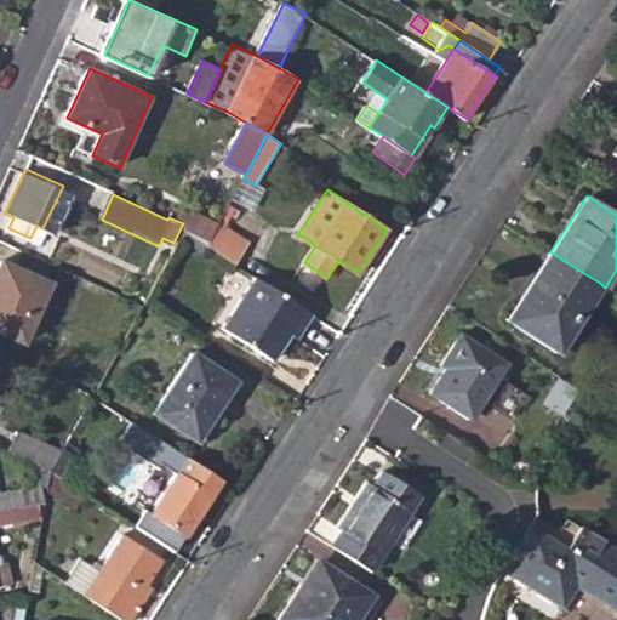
[(177,221),(183,223),(188,226),(186,231),(207,245),(220,223),(195,211),(193,216),(182,210),(177,221)]
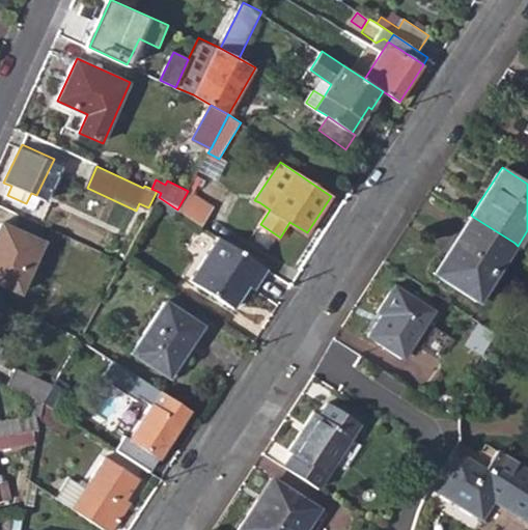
[(188,191),(177,210),(202,225),(212,213),(200,205),(202,200),(188,191)]
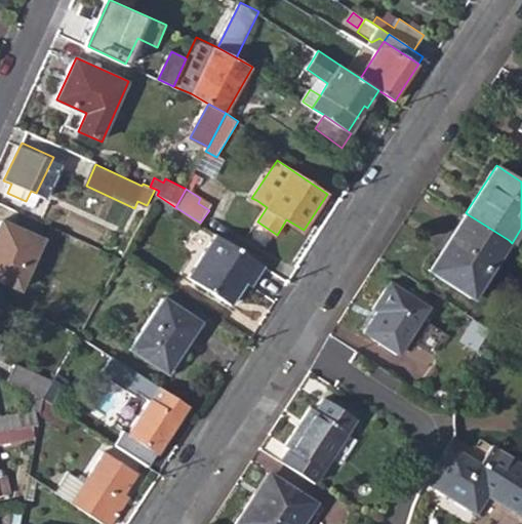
[(0,225),(0,279),(22,289),(44,238),(39,236),(45,223),(22,211),(15,226),(2,220),(0,225)]
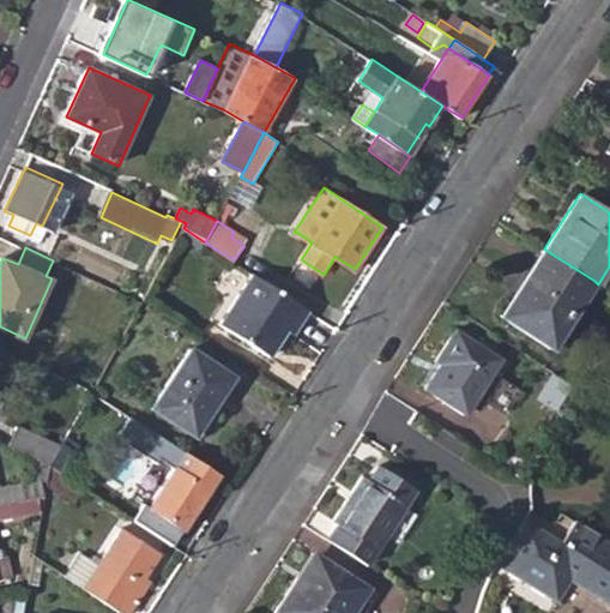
[(547,251),(505,317),(553,348),(595,281),(547,251)]
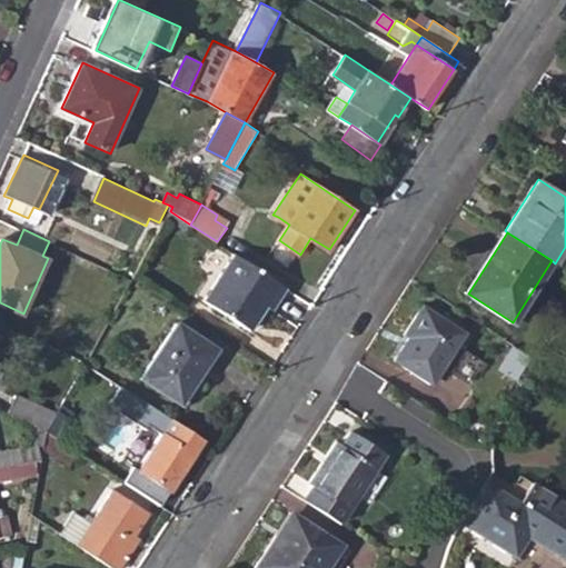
[(206,300),(251,330),(267,304),(272,309),(287,287),(236,253),(206,300)]
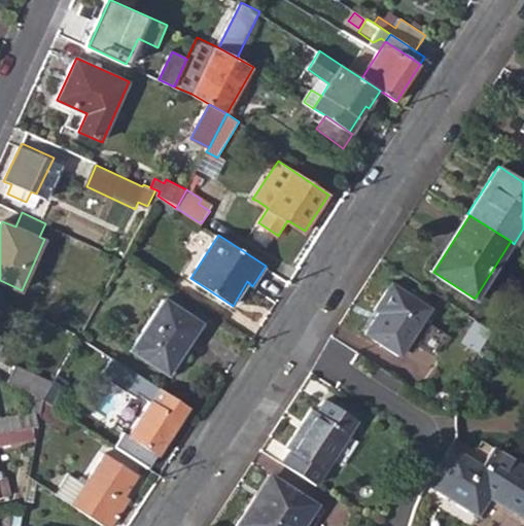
[(379,312),(365,334),(402,355),(431,307),(392,282),(376,310),(379,312)]
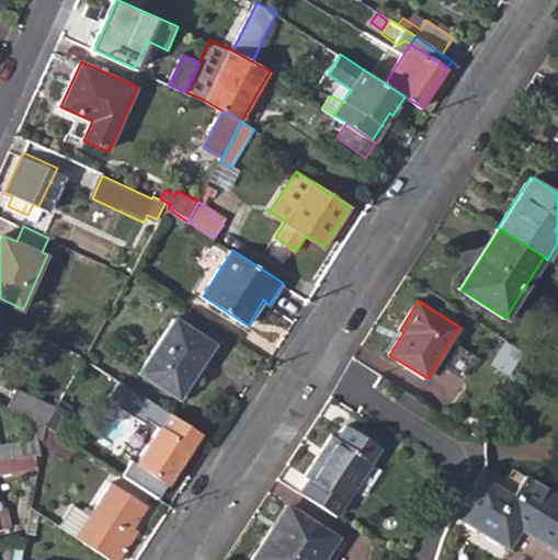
[(139,373),(175,396),(191,372),(195,374),(215,343),(175,317),(139,373)]
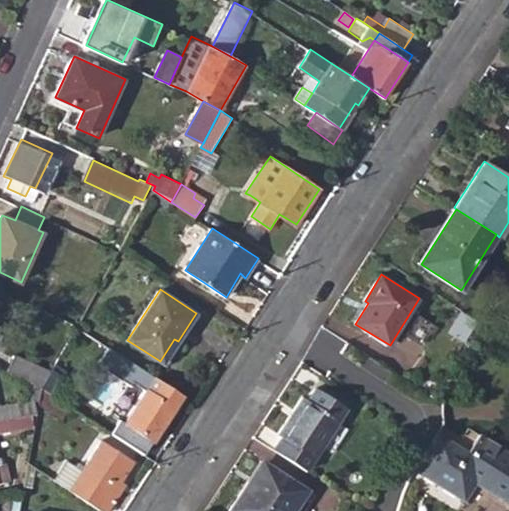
[(121,419),(112,432),(145,453),(183,394),(110,345),(99,364),(130,384),(132,380),(146,389),(125,421),(121,419)]
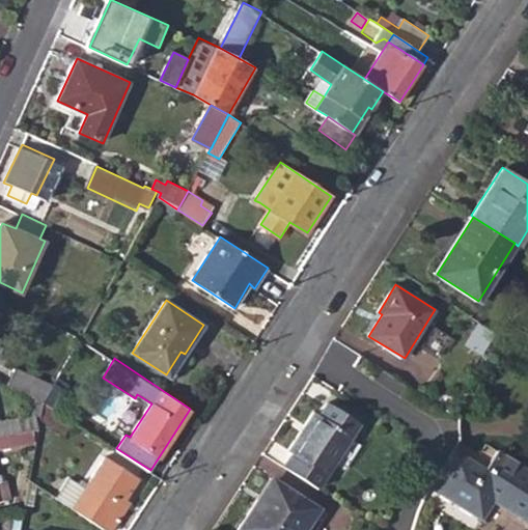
[(7,385),(32,396),(45,402),(55,385),(16,367),(7,385)]
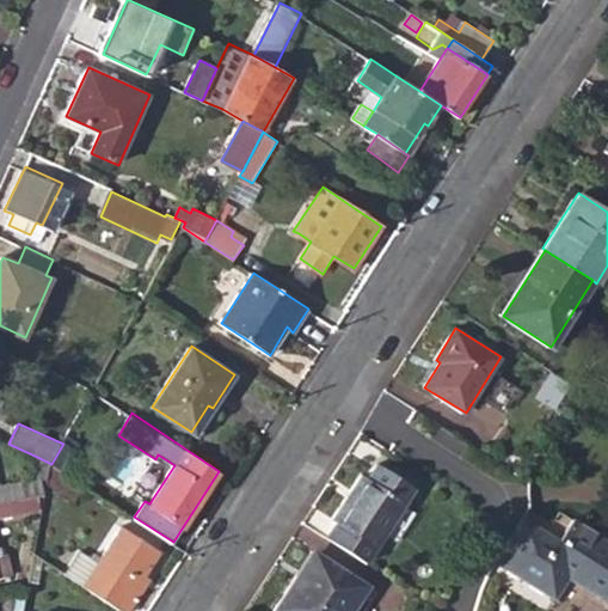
[(51,464),(66,474),(80,450),(66,439),(63,444),(51,464)]
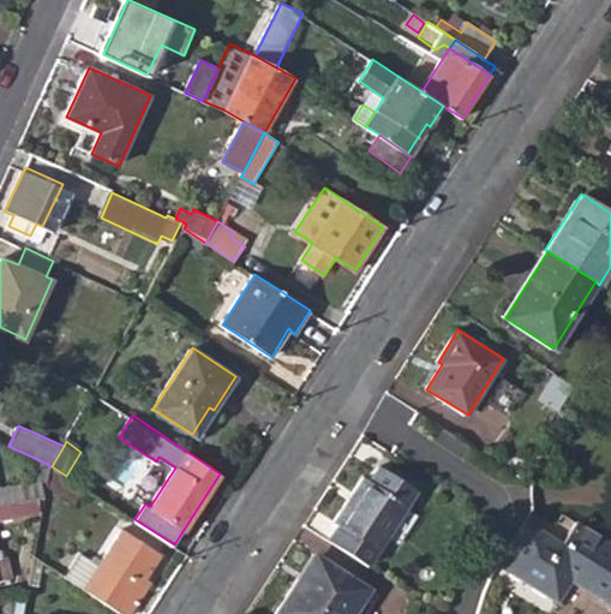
[(52,466),(37,459),(34,482),(15,486),(18,502),(28,501),(46,498),(48,486),(52,466)]
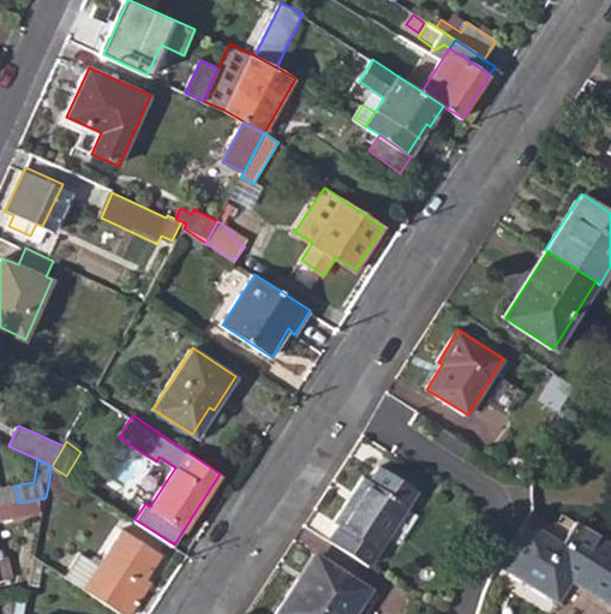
[(371,565),(379,549),(419,489),(381,464),(370,480),(365,476),(336,520),(340,524),(330,540),(371,565)]
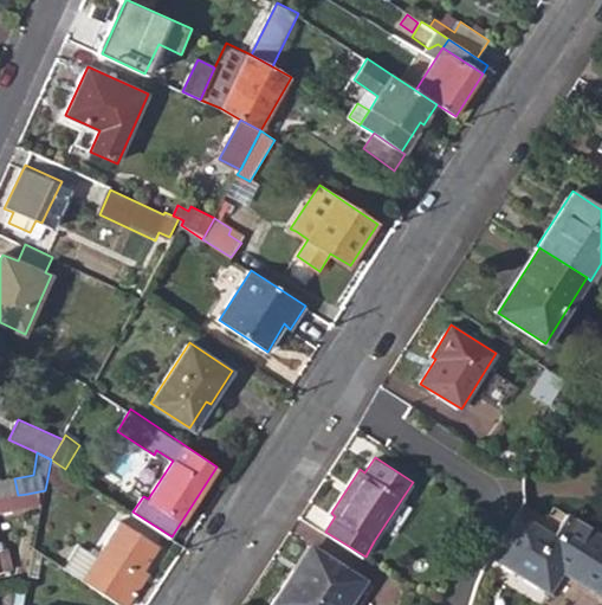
[(47,478),(77,497),(86,482),(65,469),(51,459),(47,478)]
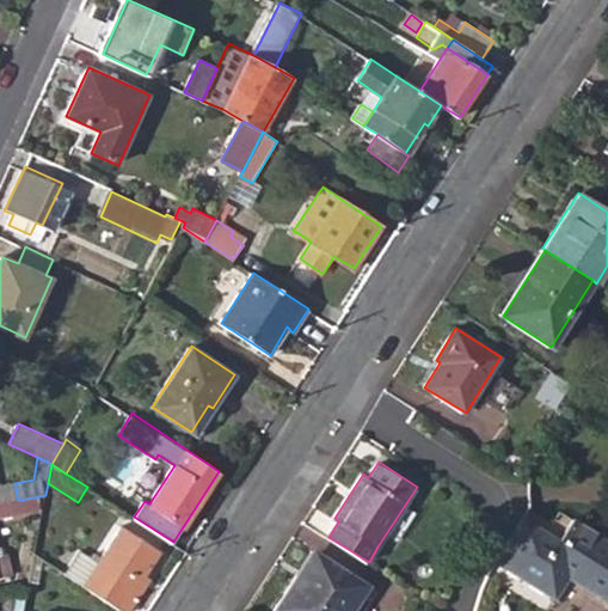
[(0,503),(18,500),(14,483),(0,486),(0,503)]
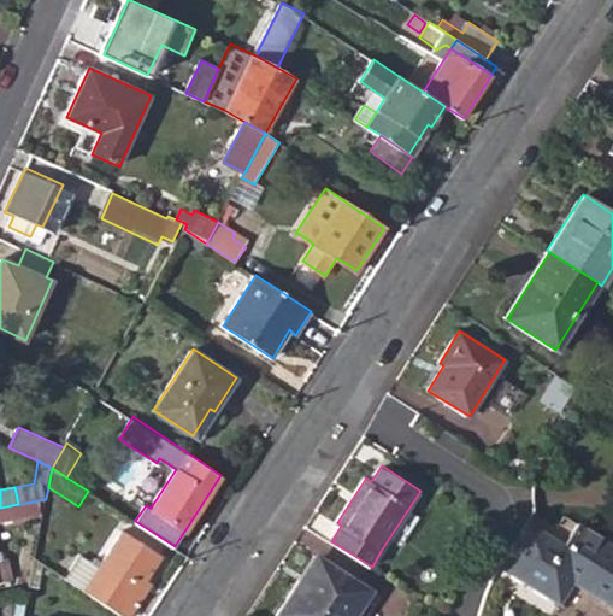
[(10,557),(0,558),(0,521),(30,516),(28,503),(18,504),(0,508),(0,582),(15,579),(10,557)]
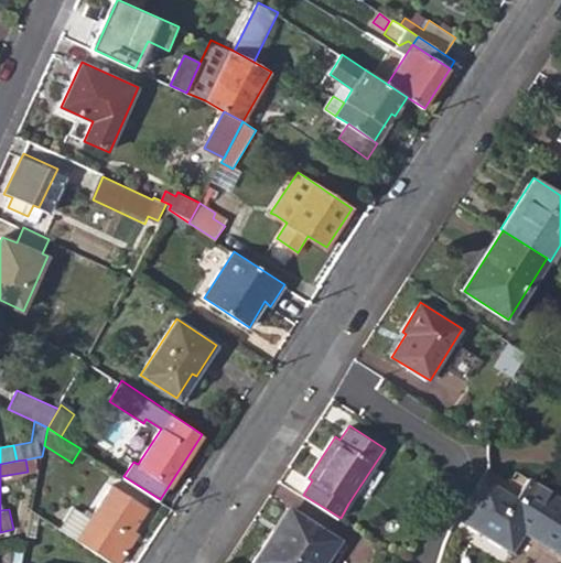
[(485,476),(459,518),(513,551),(526,532),(560,553),(560,496),(531,477),(518,498),(485,476)]
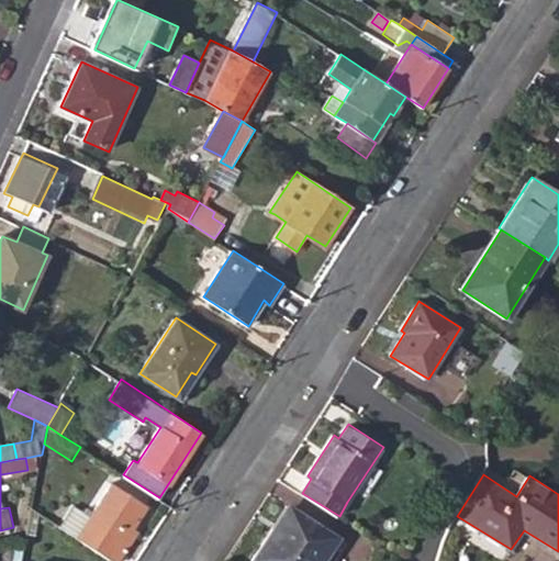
[(62,527),(113,560),(119,560),(127,548),(123,546),(149,505),(113,482),(93,511),(88,507),(86,511),(75,504),(62,527)]
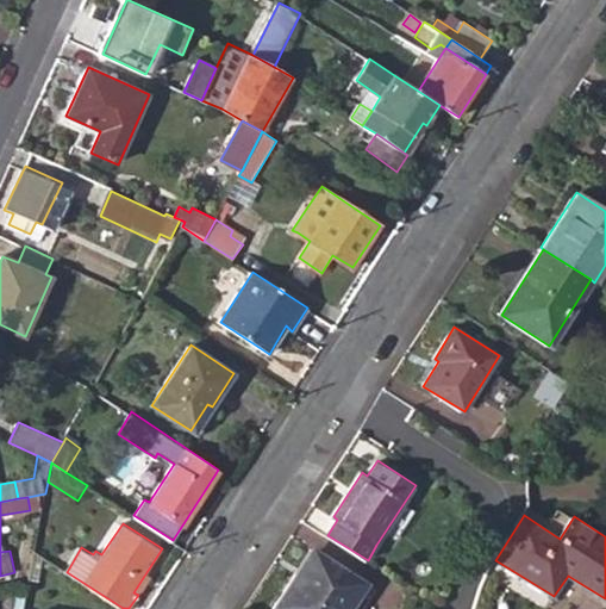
[(313,548),(275,608),(351,608),(369,583),(313,548)]
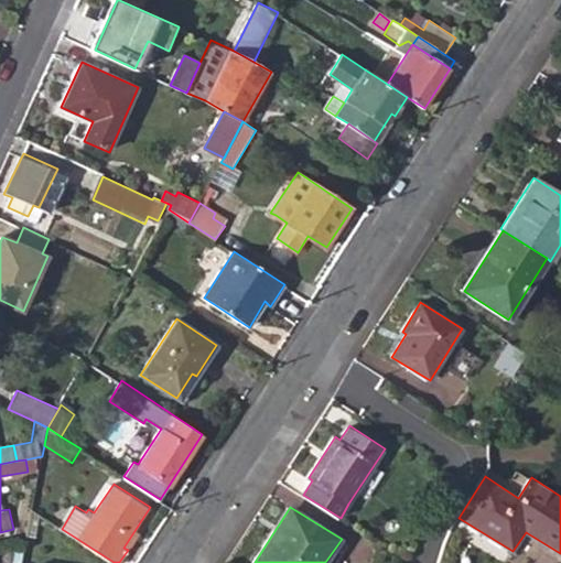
[(24,562),(27,553),(6,551),(3,562),(24,562)]
